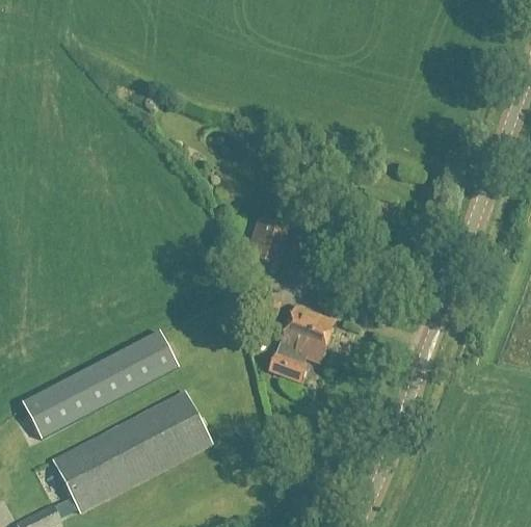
[(260,216),(247,255),(273,263),(286,225),(260,216)]
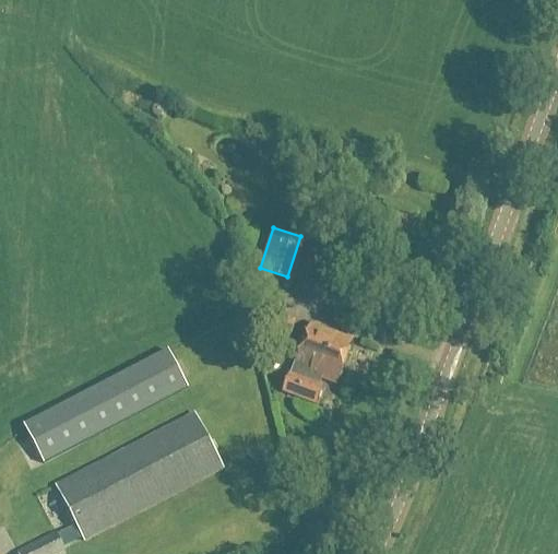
[(351,334),(307,319),(283,387),(317,399),(323,380),(318,378),(319,374),(335,379),(351,334)]
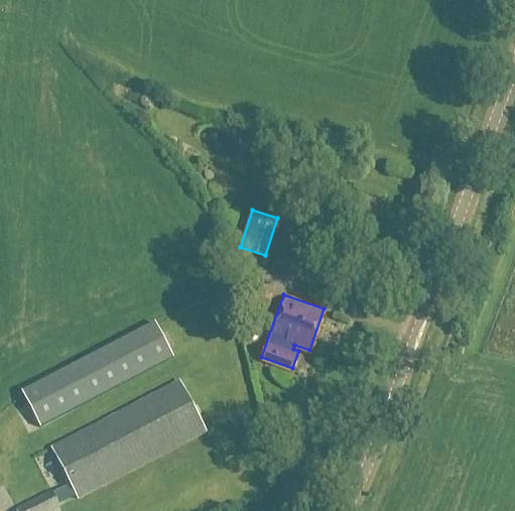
[(169,350),(154,321),(35,382),(21,389),(37,418),(50,411),(169,350)]
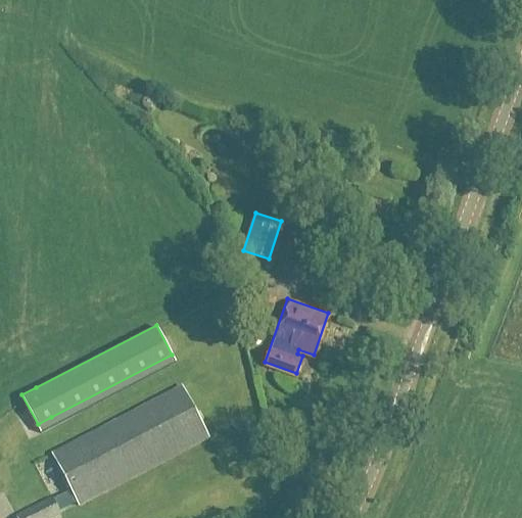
[(207,433),(182,383),(50,452),(77,502),(207,433)]
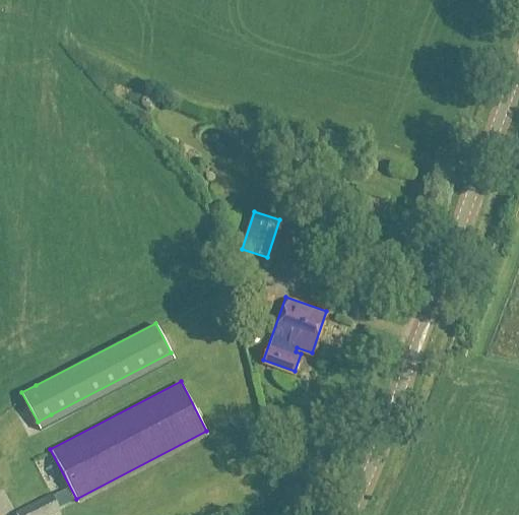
[(51,495),(15,513),(16,514),(44,514),(58,508),(51,495)]
